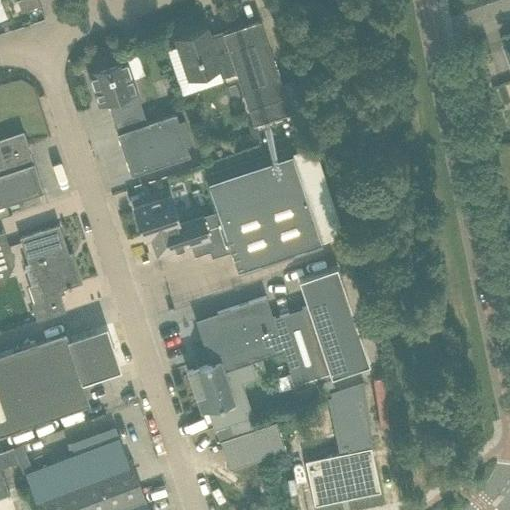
[(255,127),(293,114),(262,22),(224,35),(237,75),(255,127)]
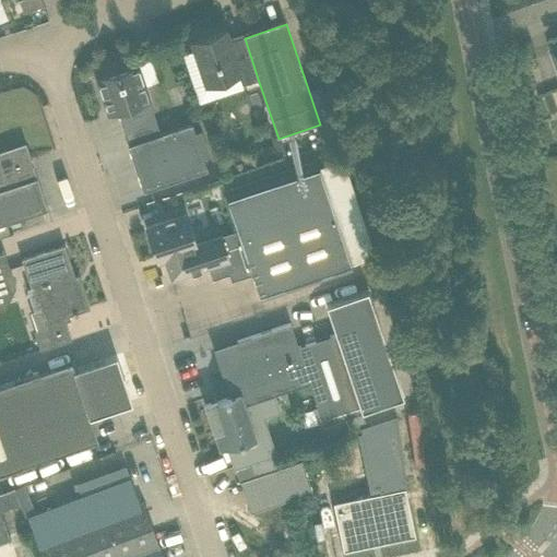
[(259,82),(245,38),(230,43),(226,33),(193,44),(208,85),(239,74),(244,87),(259,82)]
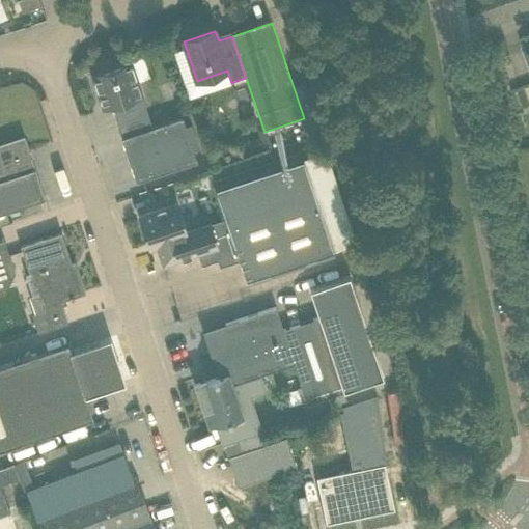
[(123,140),(154,130),(132,63),(92,76),(105,112),(113,109),(123,140)]
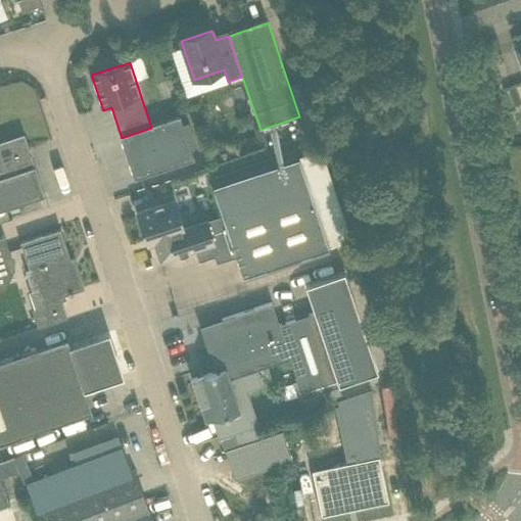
[(181,117),(151,128),(122,138),(121,138),(135,181),(195,160),(181,117)]
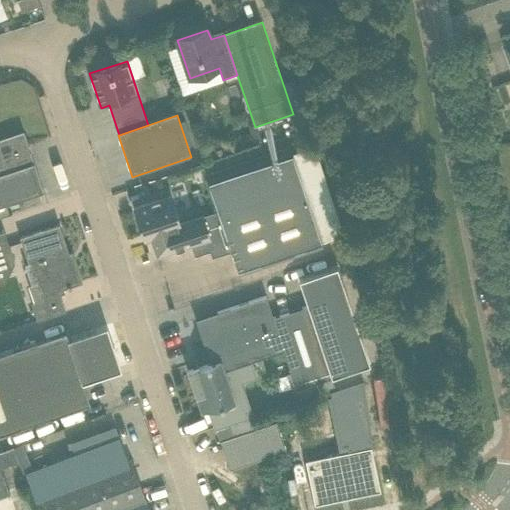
[(23,135),(0,143),(0,208),(45,194),(35,165),(33,165),(23,135)]
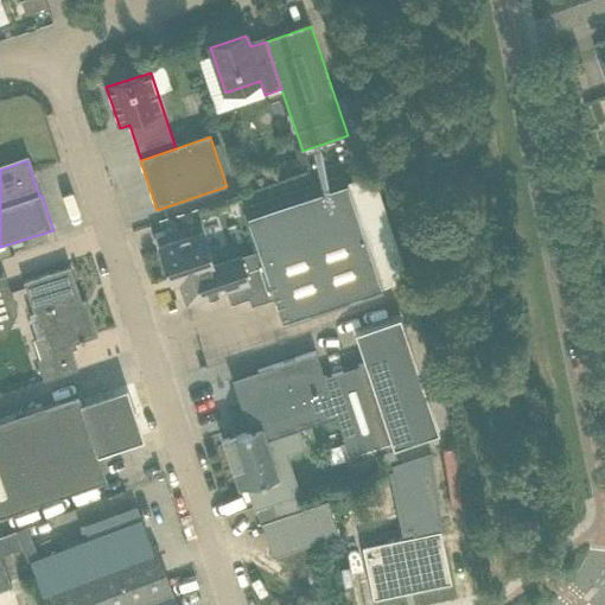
[(246,210),(259,253),(275,300),(284,328),(384,293),(345,177),(246,210)]
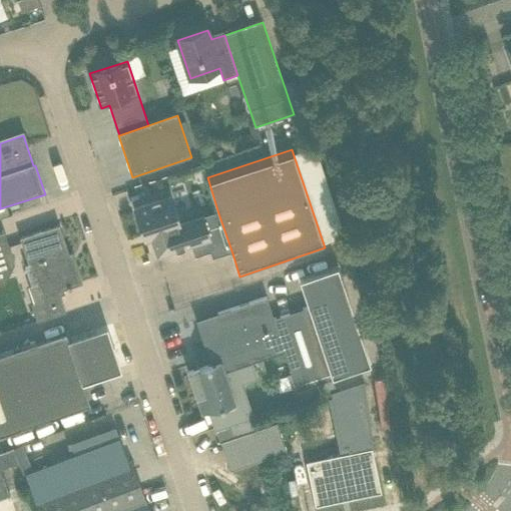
[(232,253),(218,213),(180,225),(171,198),(135,210),(146,242),(152,240),(158,259),(192,246),(196,259),(211,253),(213,260),(232,253)]
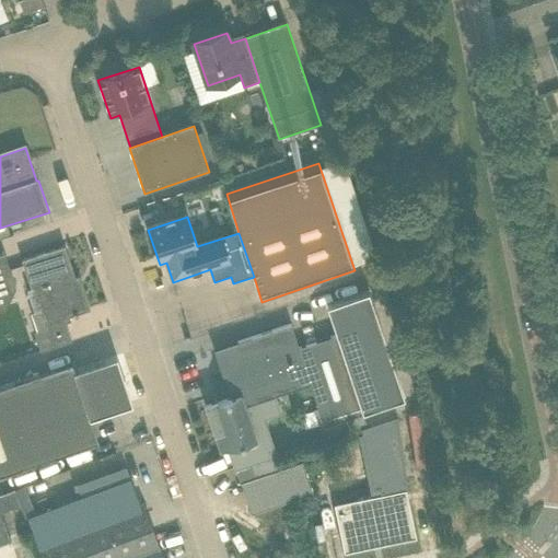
[(80,290),(66,247),(22,262),(32,289),(27,291),(35,313),(41,311),(46,328),(35,333),(42,352),(72,341),(67,324),(72,322),(71,318),(76,316),(76,317),(79,316),(79,315),(92,311),(84,289),(80,290)]
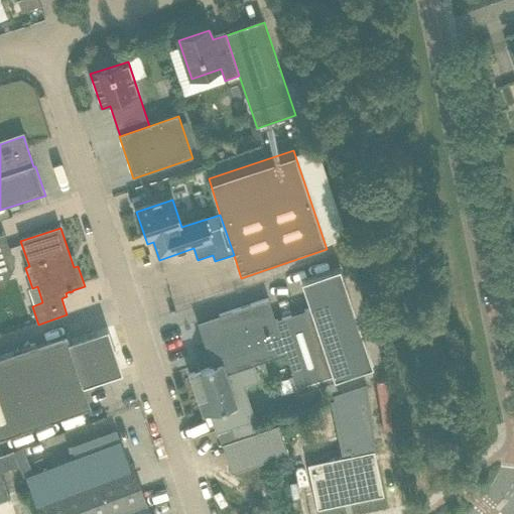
[(0,286),(5,285),(15,265),(5,234),(0,235),(0,286)]
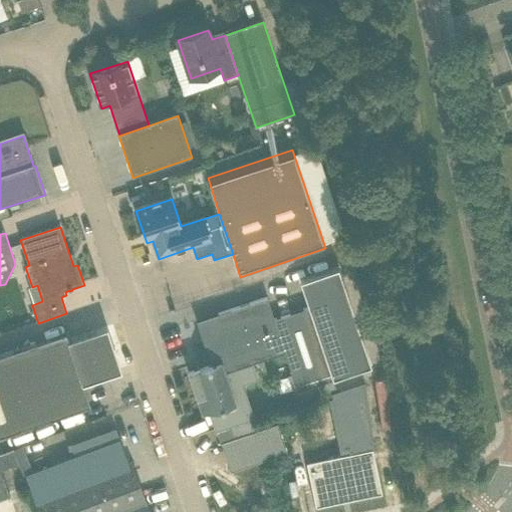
[(300,283),(309,309),(333,380),(333,381),(372,368),(339,270),(300,283)]
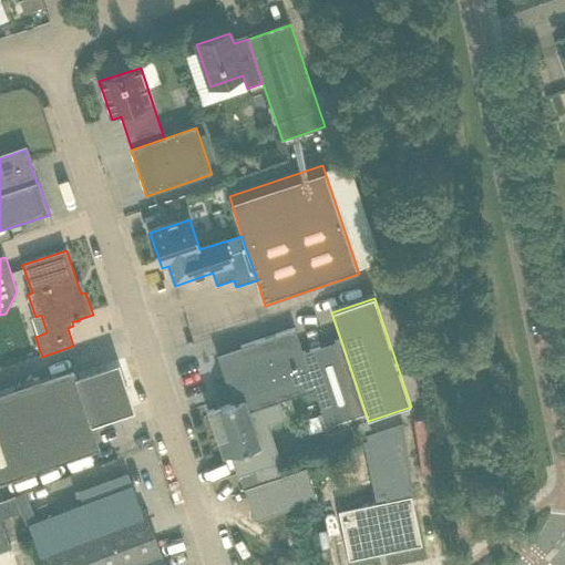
[(368,420),(341,341),(304,355),(296,330),(228,353),(222,365),(226,376),(223,380),(228,382),(230,390),(227,394),(233,397),(235,404),(264,394),(265,399),(260,400),(264,408),(315,391),(329,433),(368,420)]
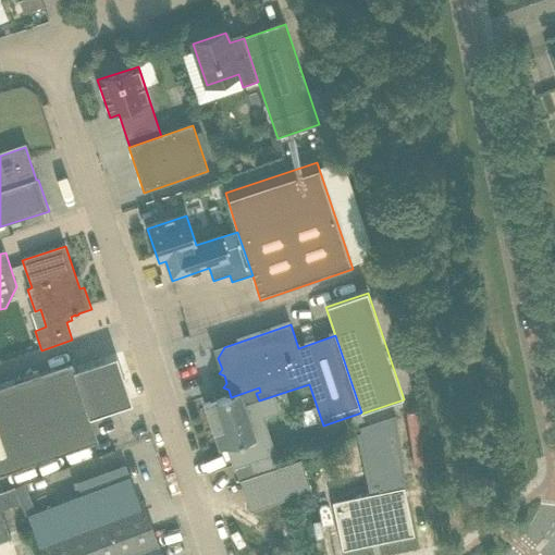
[(133,398),(116,349),(73,365),(89,412),(133,398)]
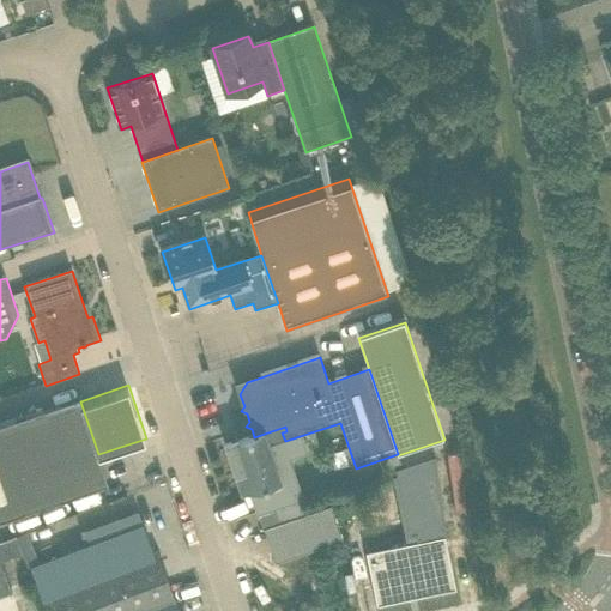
[(64,501),(108,485),(98,454),(80,401),(35,416),(49,459),(64,501)]
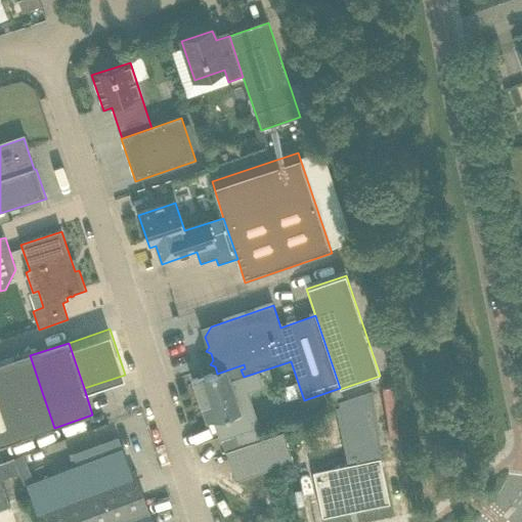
[(54,428),(42,392),(30,355),(29,355),(26,370),(6,376),(0,370),(0,446),(20,440),(24,426),(43,419),(53,429),(54,428)]
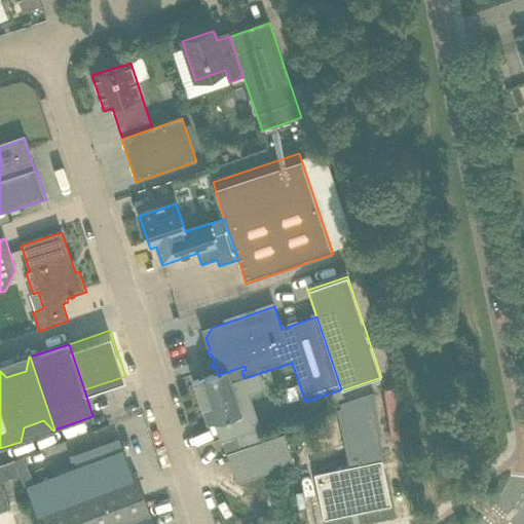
[(218,375),(194,383),(207,418),(209,425),(215,423),(230,418),(241,414),(254,410),(249,394),(245,395),(239,380),(231,382),(227,372),(218,375)]
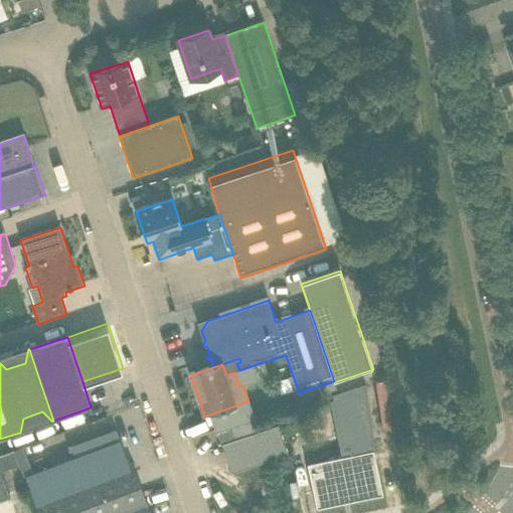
[(231,474),(289,455),(279,425),(222,445),(231,474)]
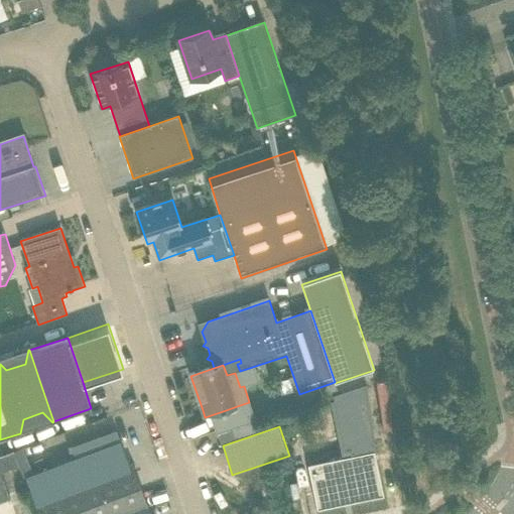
[(317,510),(384,497),(375,453),(334,462),(336,471),(311,476),(315,498),(313,498),(314,503),(316,502),(317,510)]
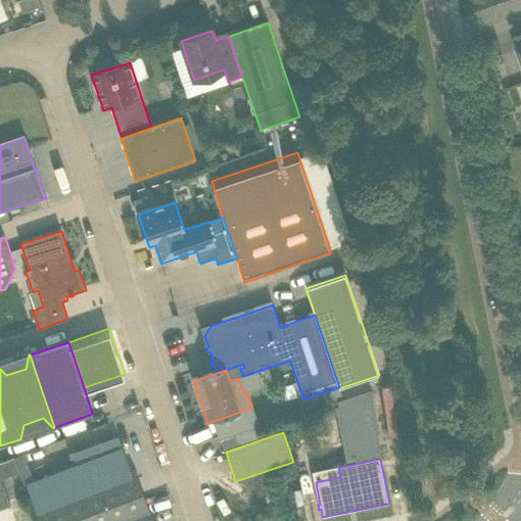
[(124,513),(146,505),(135,473),(130,474),(128,469),(116,473),(115,472),(87,482),(89,489),(45,506),(50,520),(126,520),(124,513)]
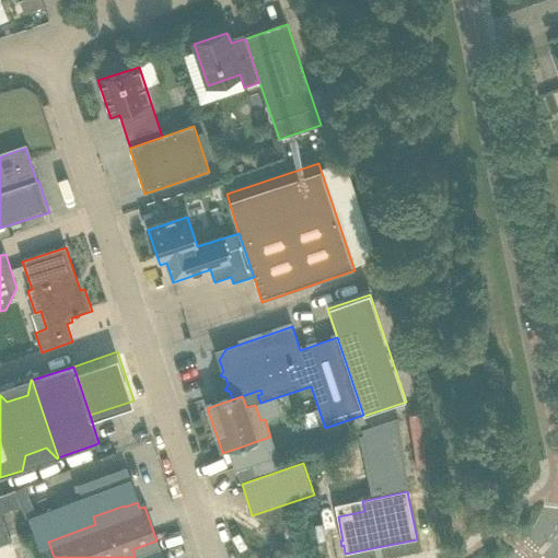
[(0,545),(11,542),(0,510),(0,545)]
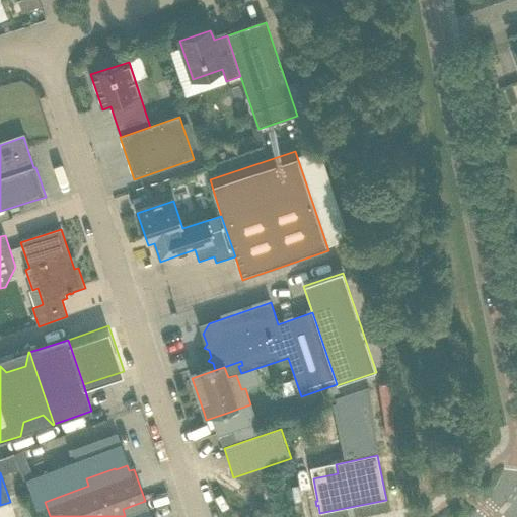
[(151,516),(145,501),(123,509),(125,516),(151,516)]
